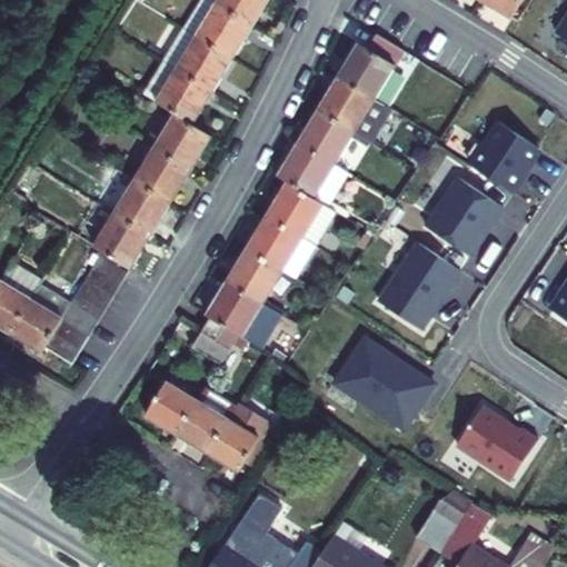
[(198,0),(181,27),(231,58),(250,25),(210,0),(198,0)]
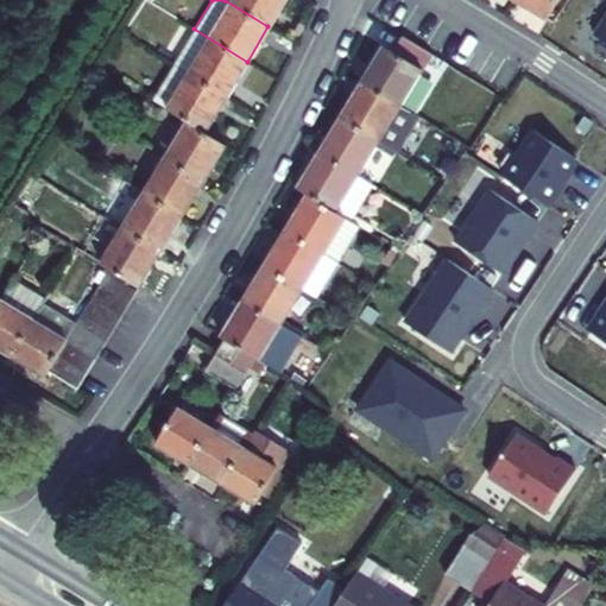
[(225,0),(267,26),(283,0),(225,0)]
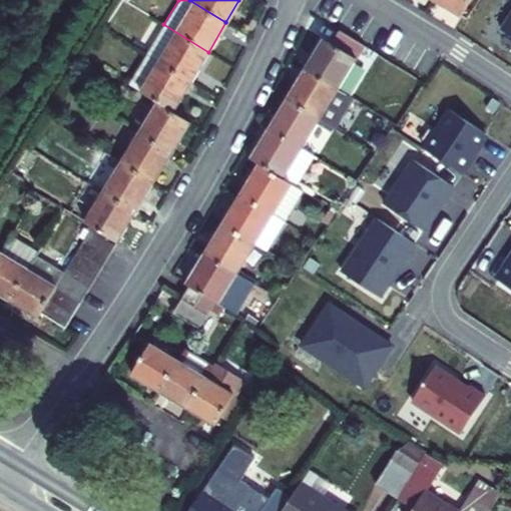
[(434,0),(458,15),(467,0),(434,0)]
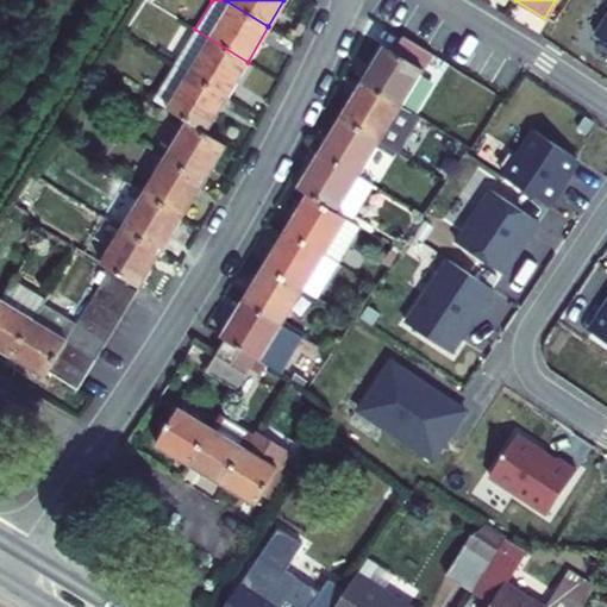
[(606,2),(589,31),(606,42),(606,2)]
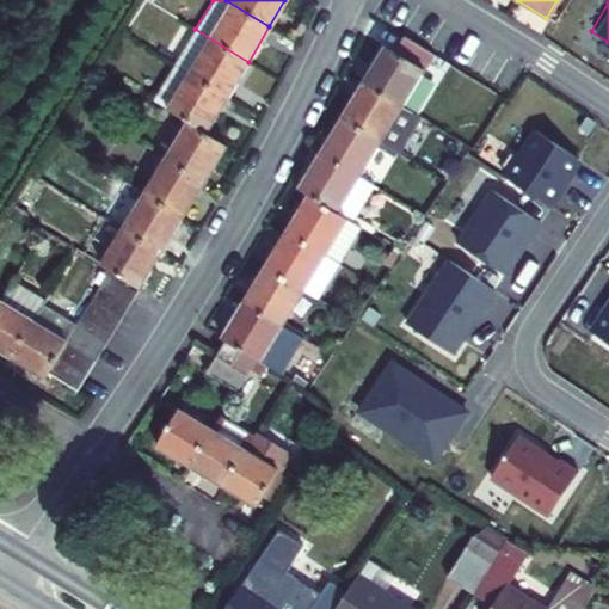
[(174,65),(227,97),(248,62),(195,29),(174,65)]
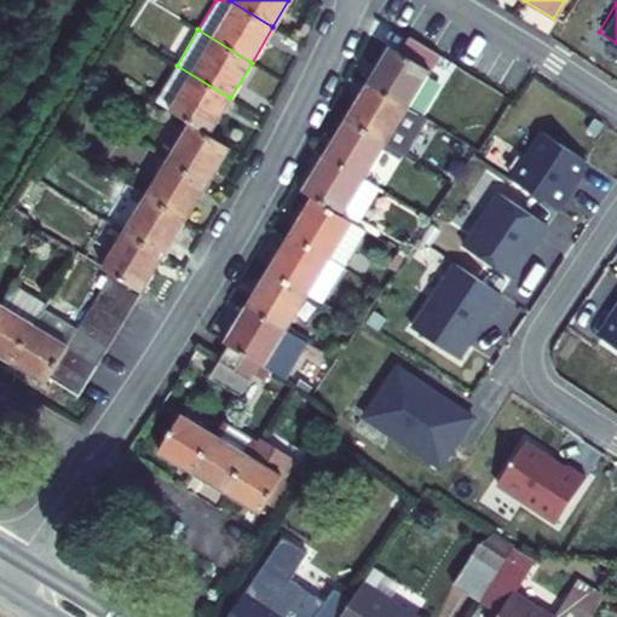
[(365,81),(405,105),(437,53),(408,36),(398,51),(387,45),(365,81)]
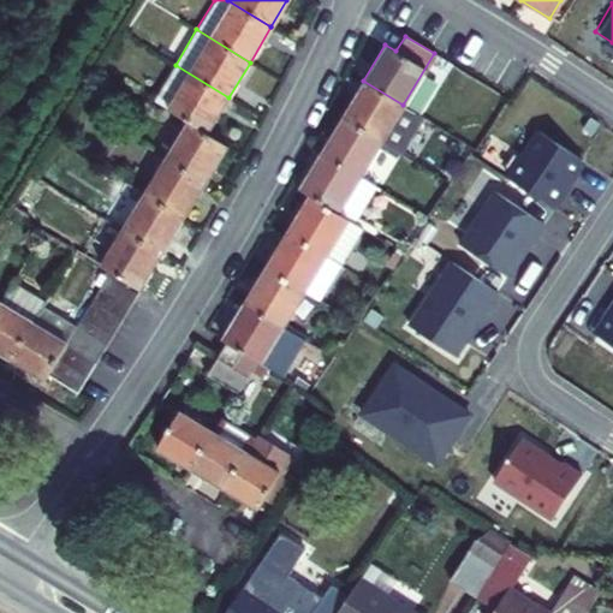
[(186,121),(206,134),(228,97),(176,65),(153,101),(186,121)]
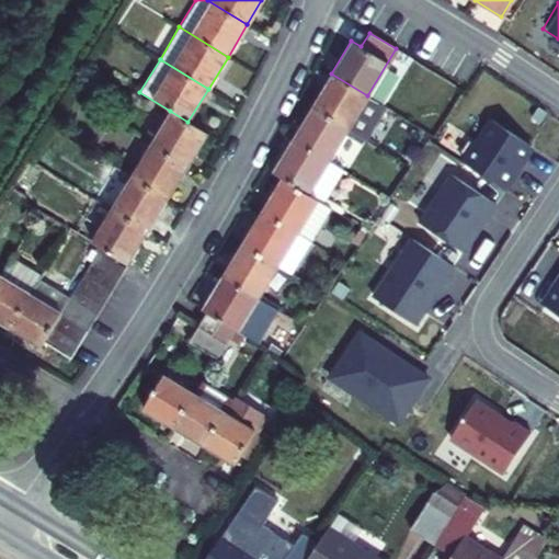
[(358,137),(379,103),(367,95),(331,73),(310,107),(348,129),(358,137)]
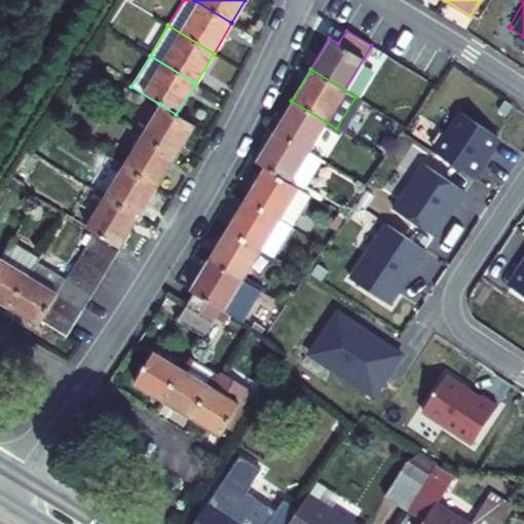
[(326,121),(291,101),(273,131),(307,151),(326,121)]
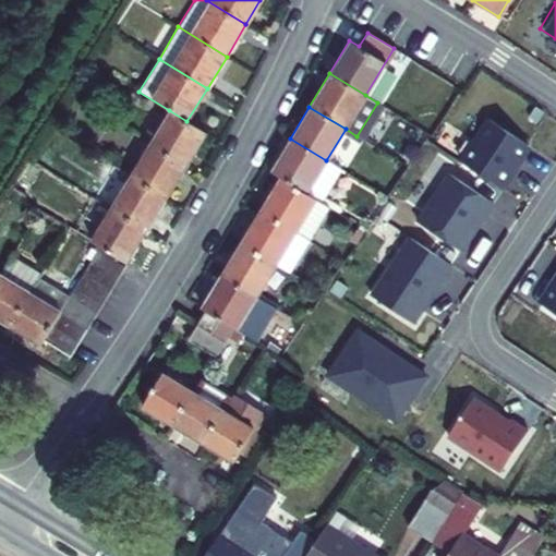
[(205,132),(186,121),(169,110),(149,143),(185,165),(205,132)]
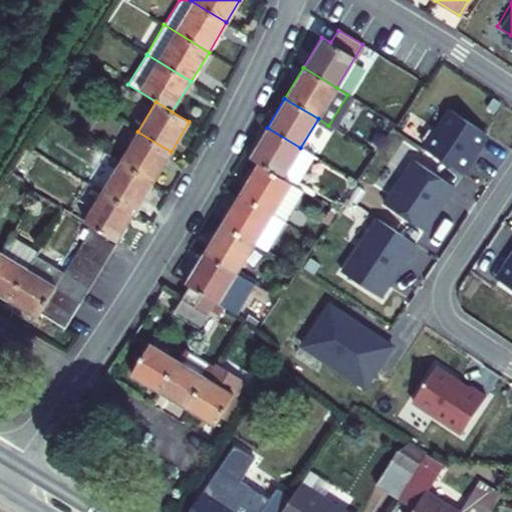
[(483,132),(447,107),(421,147),(459,173),(469,158),(467,157),(483,132)]
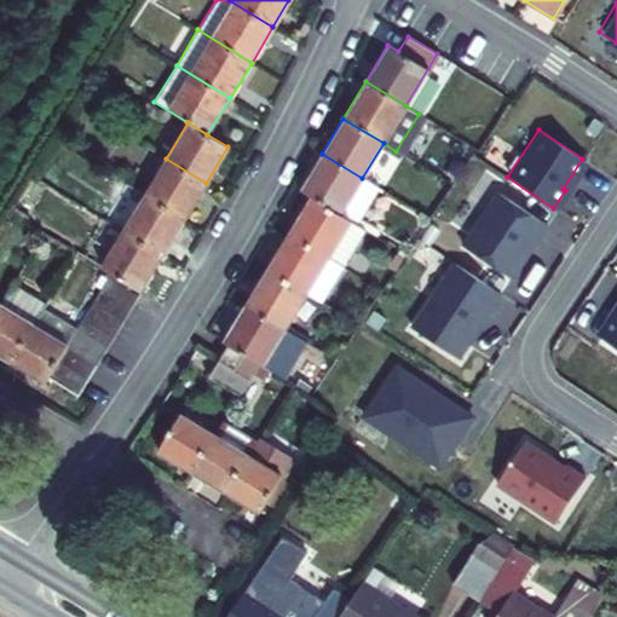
[(362,178),(322,154),(299,191),(309,197),(350,221),(373,185),(362,178)]
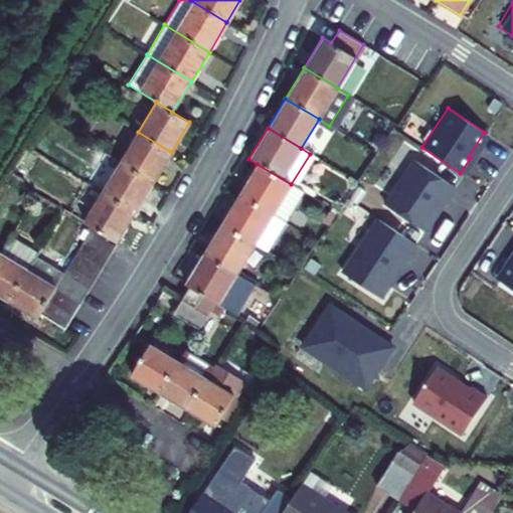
[(171,152),(138,132),(120,162),(152,182),(171,152)]
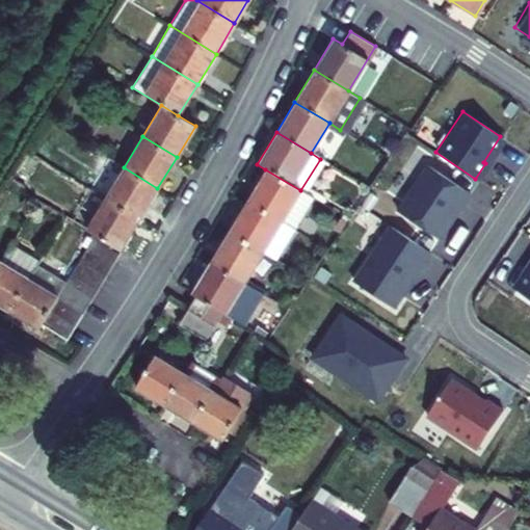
[(462,189),(420,161),(390,207),(430,234),(451,203),(452,204),(462,189)]
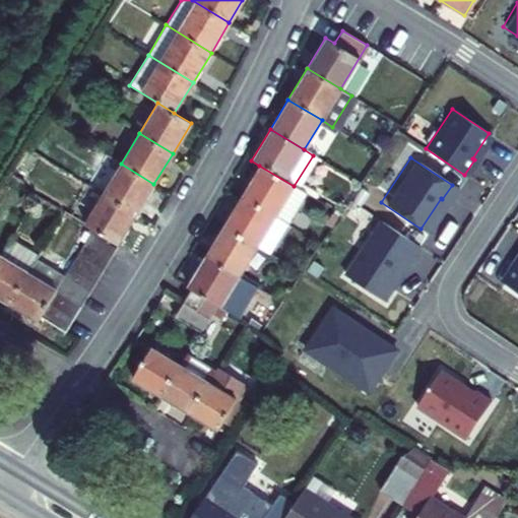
[(153,184),(121,164),(103,193),(135,213),(153,184)]
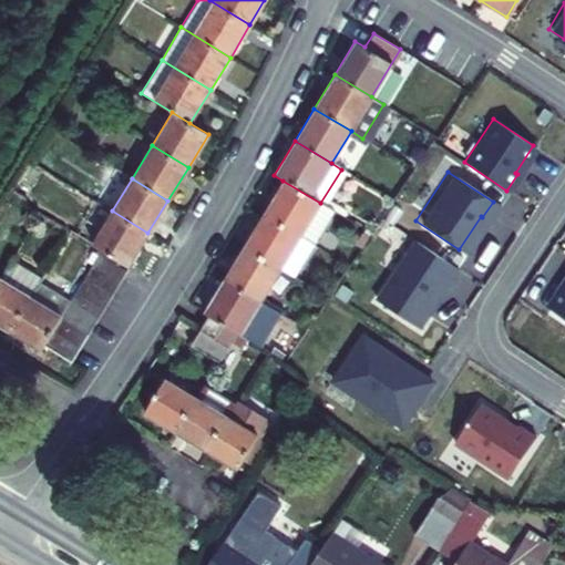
[(320,203),(283,181),(264,213),(311,243),(332,211),(320,203)]
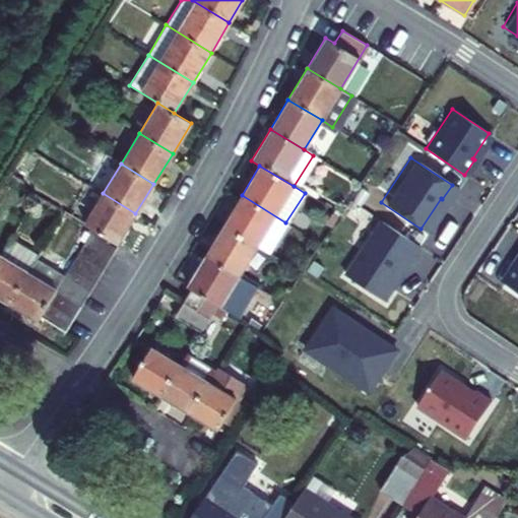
[(89,229),(117,245),(135,213),(103,193),(83,224),(89,229)]
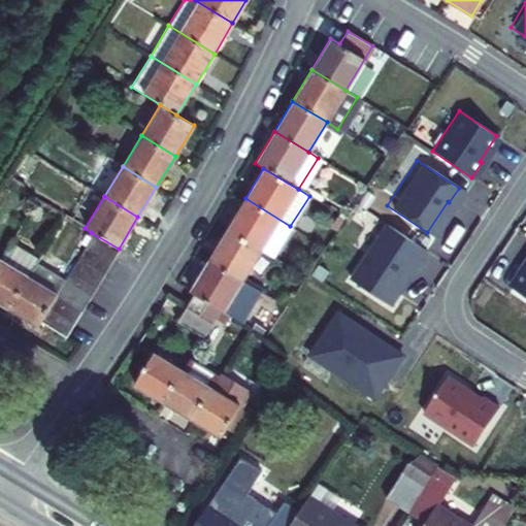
[(290,226),(245,198),(227,229),(261,250),(272,256),(290,226)]
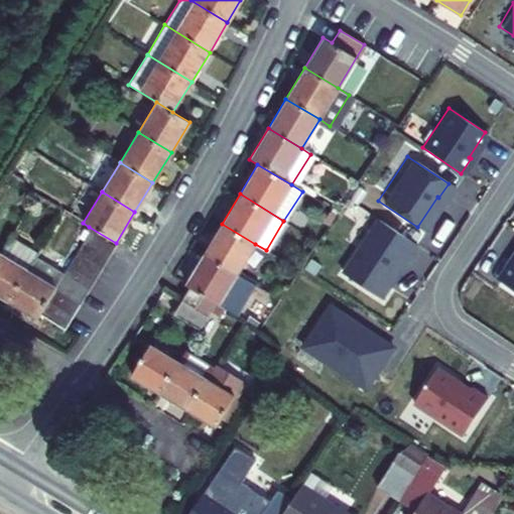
[(410,240),(371,215),(335,268),(374,294),(410,240)]
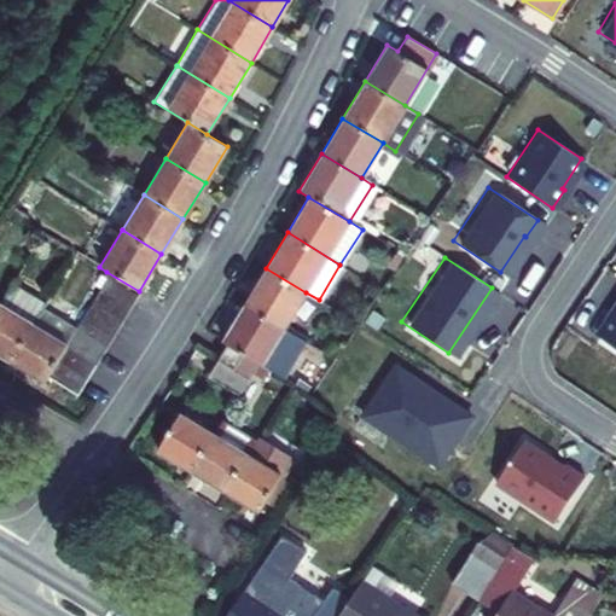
[(106,272),(99,267),(79,301),(88,306),(89,302),(98,288),(106,272)]
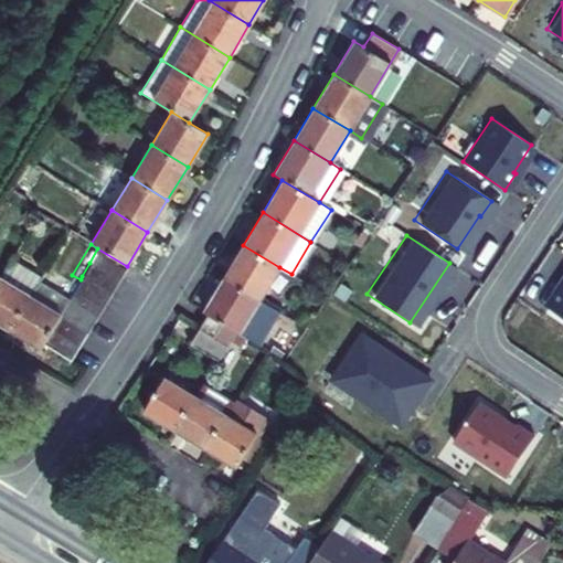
[(279,267),(243,245),(223,278),(258,300),(279,267)]
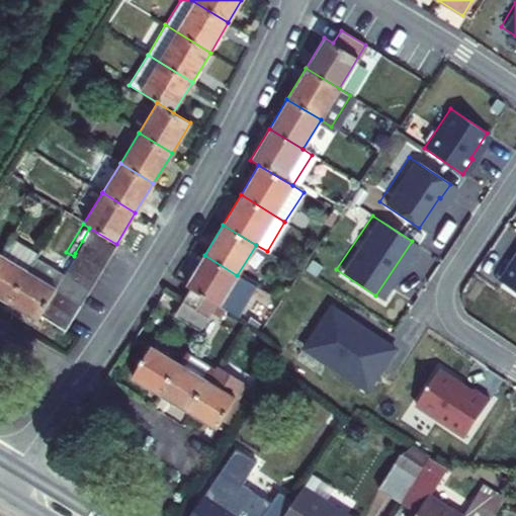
[(89,228),(82,241),(108,257),(116,244),(89,228)]
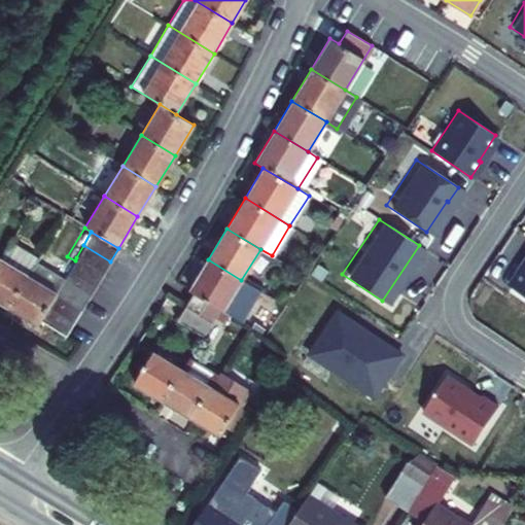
[(0,302),(7,307),(35,263),(37,258),(9,241),(0,255),(0,302)]
